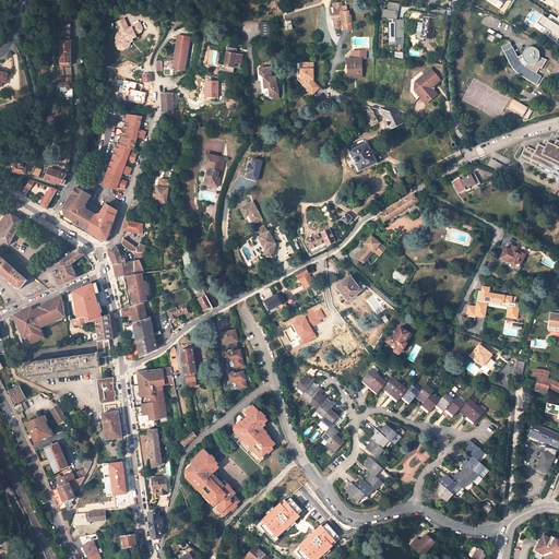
[(558,11),(558,0),(551,0),(549,6),(558,11)]
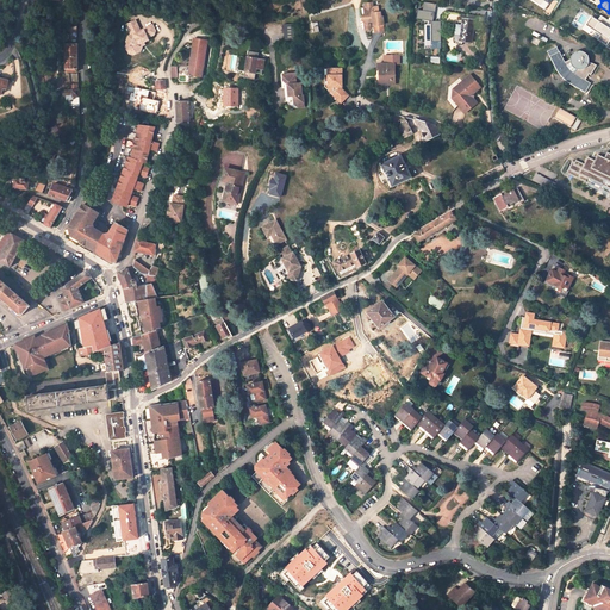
[(372,20),(374,19),(375,24),(385,24),(385,17),(383,17),(383,12),(381,12),(380,6),(374,6),(374,1),(367,1),(367,7),(366,7),(366,13),(363,14),(363,19),(366,20),(368,24),(372,20)]
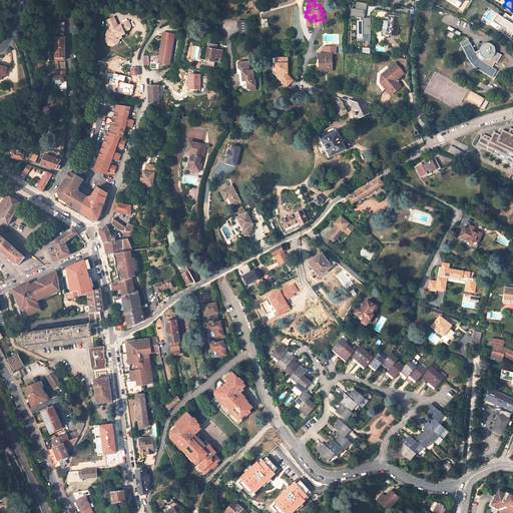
[(371,35),(371,18),(365,18),(367,3),(357,2),(357,6),(358,6),(357,9),(356,17),(362,18),(362,20),(363,20),(363,35),(371,35)]
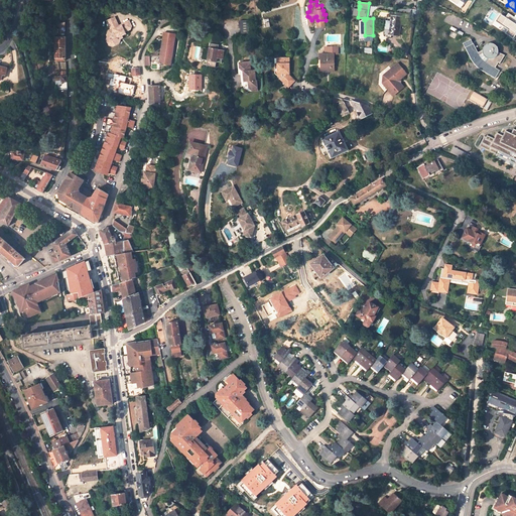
[(514,37),(515,33),(515,18),(508,13),(505,17),(501,14),(496,21),(512,31),(509,35),(514,37)]
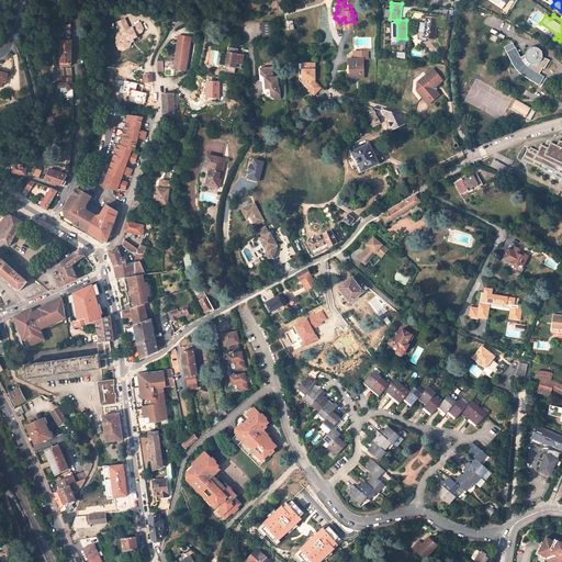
[(427,18),(424,37),(435,38),(437,20),(427,18)]
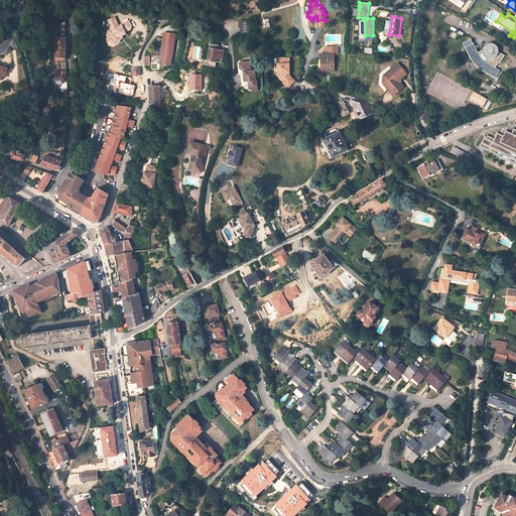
[(120,25),(117,17),(109,21),(112,29),(110,30),(107,35),(108,37),(106,39),(108,42),(113,44),(116,43),(118,38),(122,36),(125,34),(125,32),(130,30),(131,26),(130,22),(121,26),(120,25)]
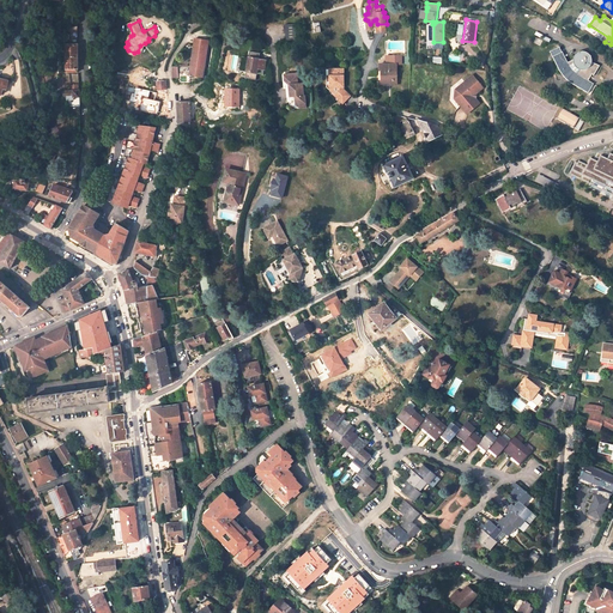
[(295,24),(285,25),(286,41),(296,41),(295,24)]
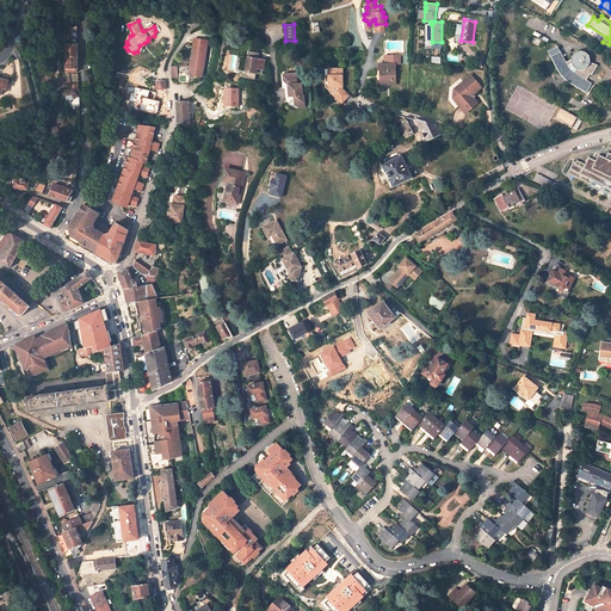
[(78,32),(78,29),(68,30),(68,32),(68,43),(78,43),(78,32)]
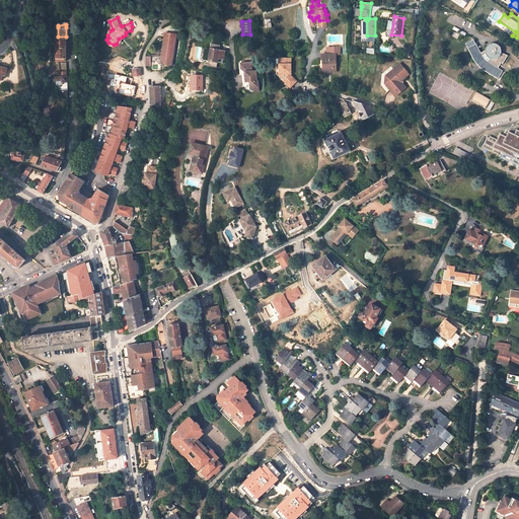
[(176,34),(165,33),(161,63),(160,64),(171,66),(176,34)]
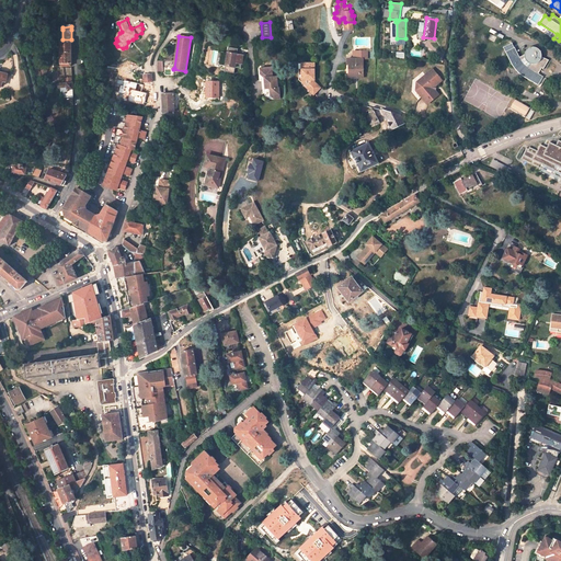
[(123,48),(117,46),(118,49),(123,50),(127,48),(130,43),(134,42),(133,39),(128,42),(126,47),(123,48)]
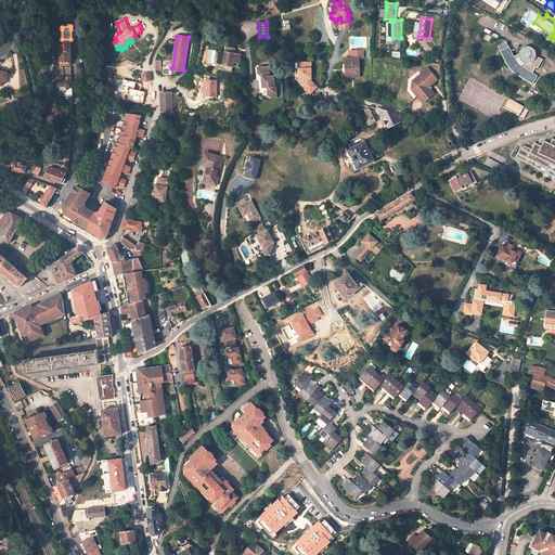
[(71,65),(71,41),(60,41),(60,65),(71,65)]
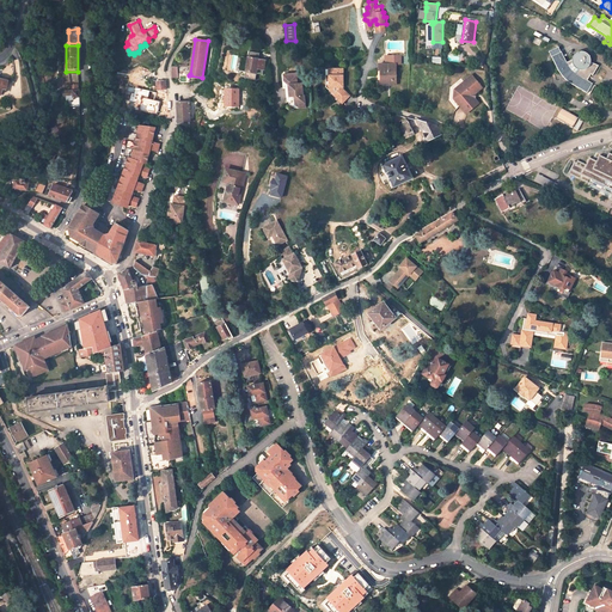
[(557,67),(561,72),(563,75),(565,79),(570,83),(581,89),(587,92),(592,85),(586,80),(589,74),(592,75),(598,66),(591,62),(591,59),(591,57),(589,56),(588,54),(586,53),(585,51),(582,51),(580,51),(577,53),(576,54),(575,55),(574,57),(573,60),(567,62),(558,48),(550,51),(557,67)]
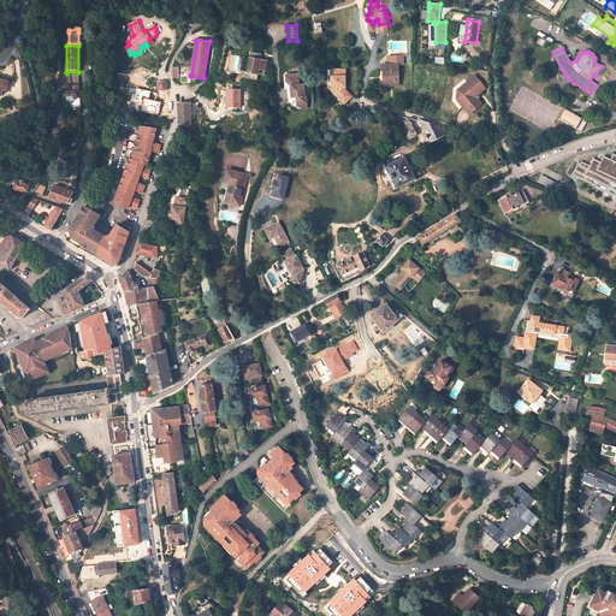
[(252,52),(247,80),(256,81),(259,70),(266,71),(267,61),(261,60),(262,53),(252,52)]
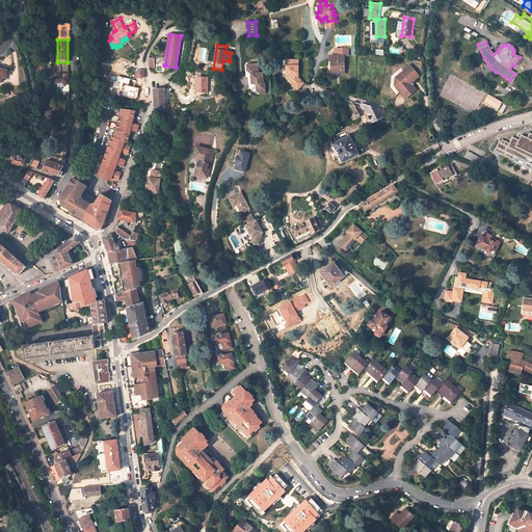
[(344,74),(344,56),(329,56),(329,61),(330,61),(331,71),(339,71),(339,74),(344,74)]
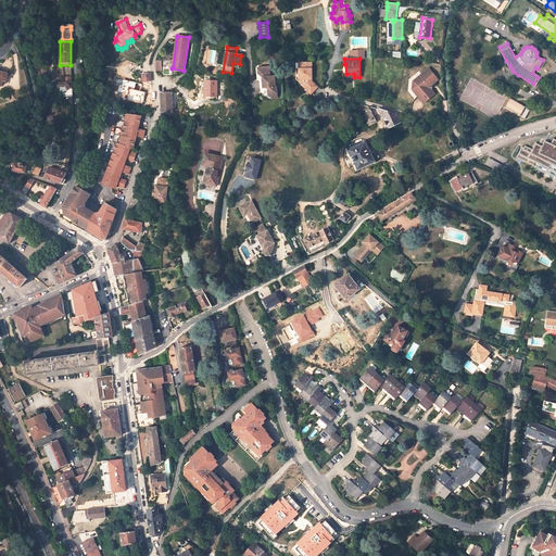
[(312,63),(299,63),(300,78),(312,78),(312,63)]
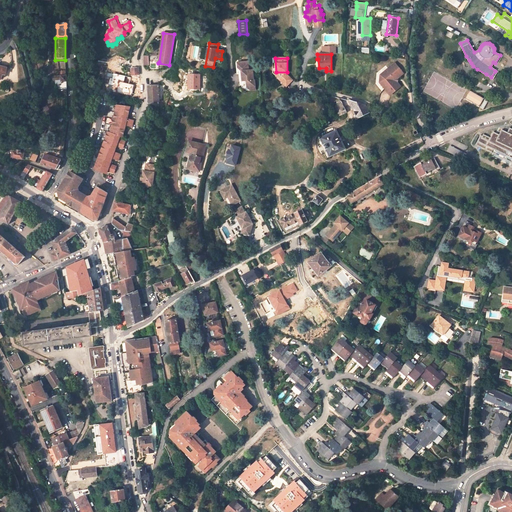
[(149,65),(149,71),(158,70),(158,63),(159,62),(149,62),(149,65)]
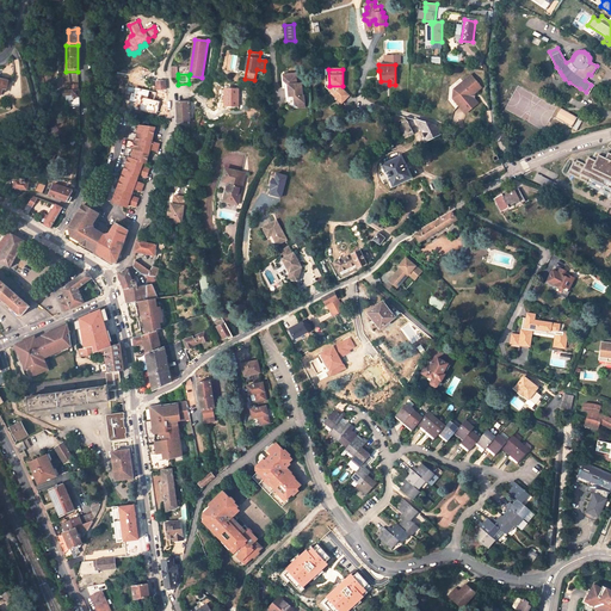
[(287,87),(288,103),(288,105),(292,109),(304,109),(303,97),(302,97),(302,85),(296,85),(296,74),(283,75),(284,82),(288,86),(287,87)]
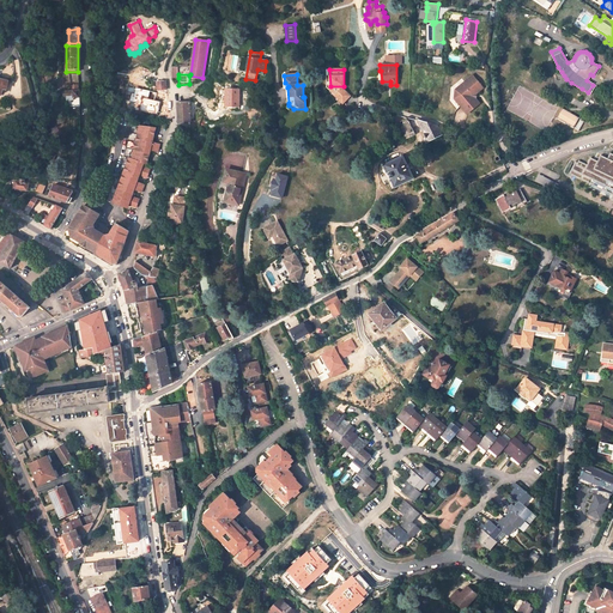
[(481,86),(471,76),(463,82),(465,84),(456,91),(456,98),(461,104),(460,105),(467,114),(479,103),(473,97),(473,92),(475,92),(481,86)]
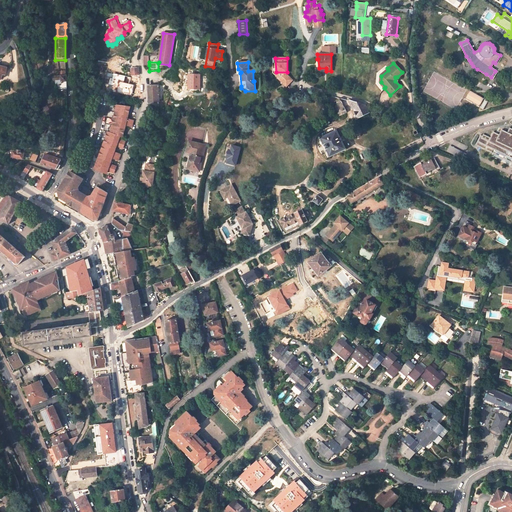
[(141,93),(139,67),(131,68),(134,93),(141,93)]
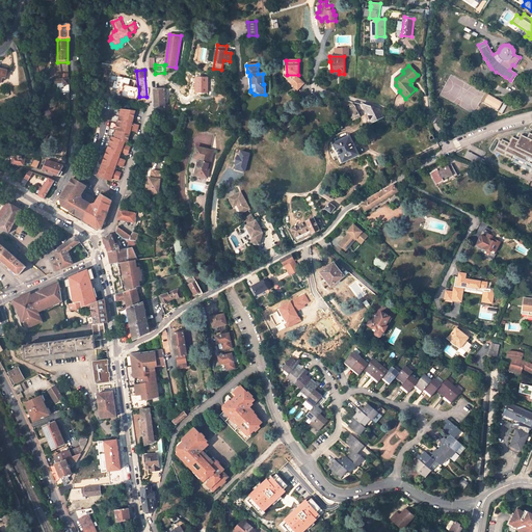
[(298,77),(289,81),(297,89),(303,83),(298,77)]
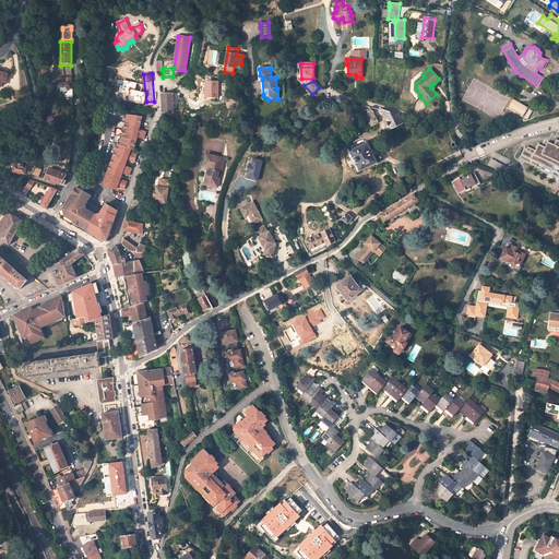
[(72,97),(72,82),(63,83),(59,83),(58,83),(59,88),(61,88),(61,91),(63,92),(63,96),(72,97)]
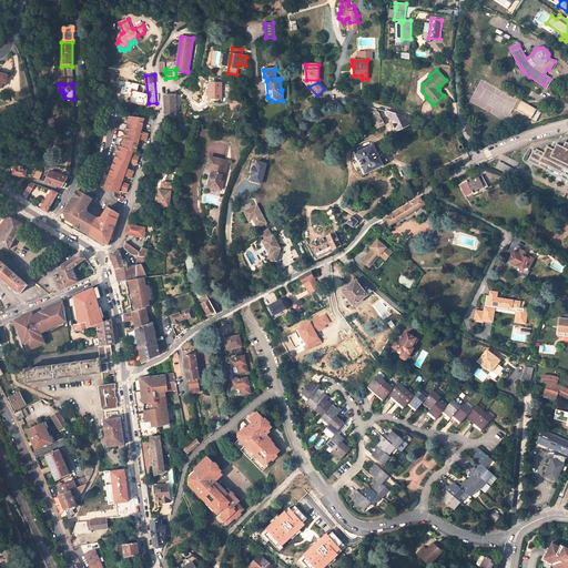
[(209,83),(209,99),(222,99),(222,83),(209,83)]
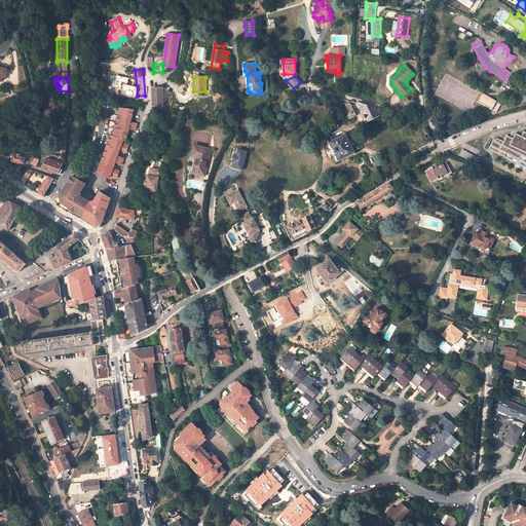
[(152,88),(152,105),(155,106),(156,108),(167,111),(166,104),(163,104),(162,87),(152,88)]
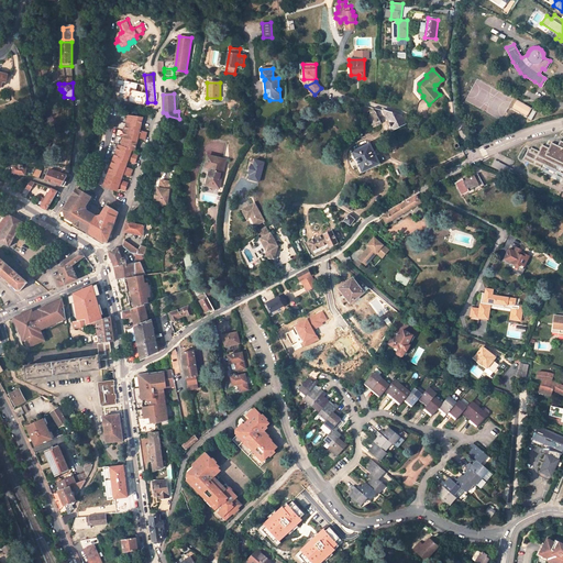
[(531,109),(517,100),(511,108),(527,117),(531,109)]
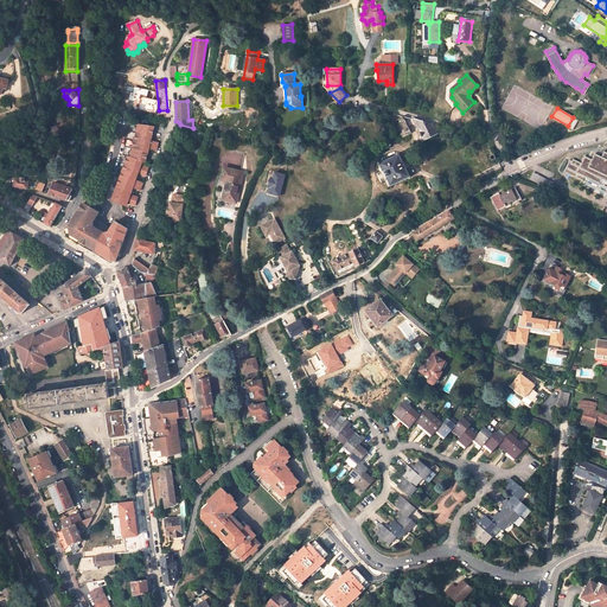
[(403,117),(394,121),(402,138),(410,133),(403,117)]
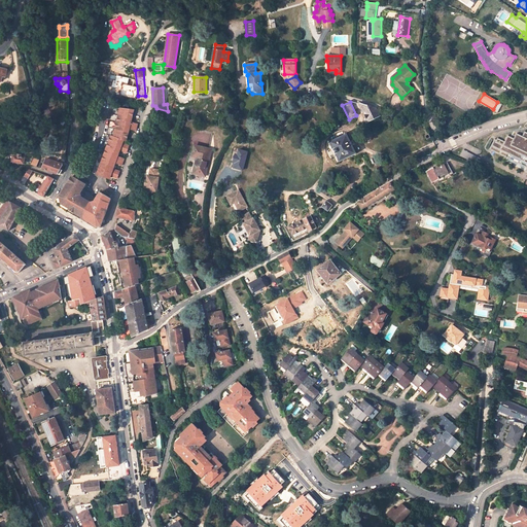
[(359,104),(350,102),(356,115),(363,112),(359,104)]
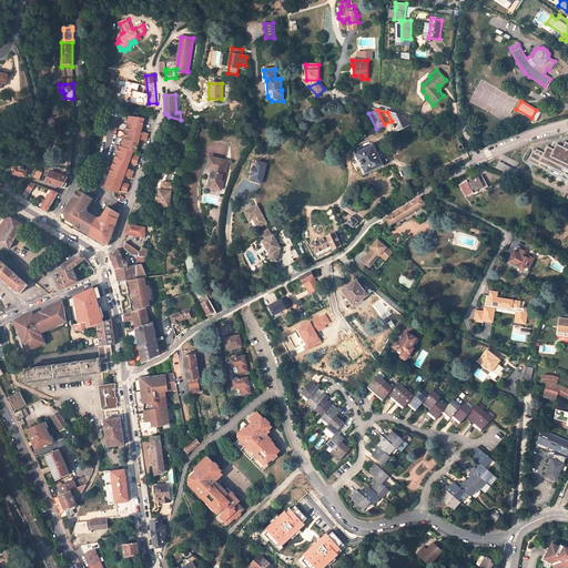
[(398,114),(387,112),(392,121),(397,131),(409,124),(405,117),(398,114)]
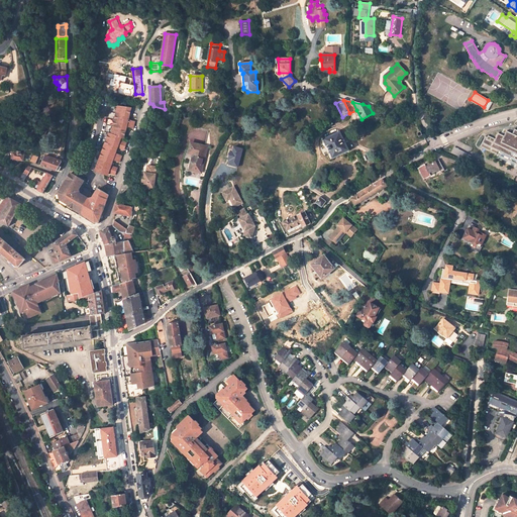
[(115,175),(117,168),(111,166),(112,165),(110,164),(111,160),(113,161),(113,160),(119,163),(122,156),(116,152),(114,151),(116,147),(117,148),(118,147),(124,149),(126,142),(120,140),(120,139),(119,138),(119,137),(124,138),(126,126),(133,128),(135,121),(128,119),(131,108),(119,105),(113,104),(111,104),(108,115),(103,136),(91,169),(96,171),(101,173),(106,175),(107,173),(108,173),(109,172),(115,175)]
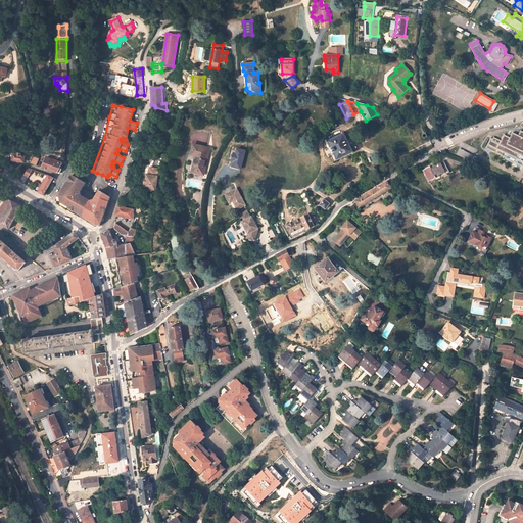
[(491,139),(486,149),(522,167),(522,132),(521,132),(518,136),(513,134),(510,139),(504,136),(502,142),(493,138),(492,140),(491,139)]
